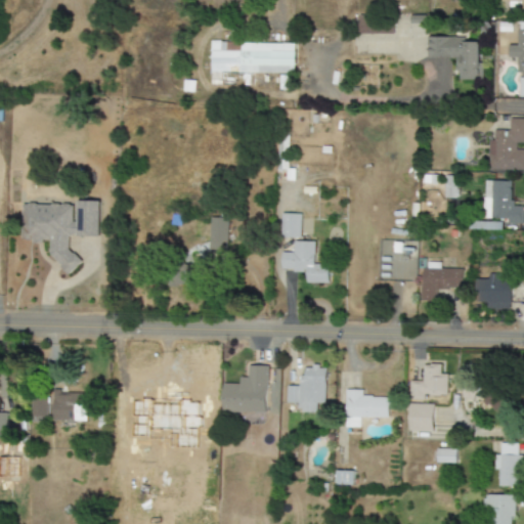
[(393,34),(394,17),(357,16),(356,34),(393,34)]
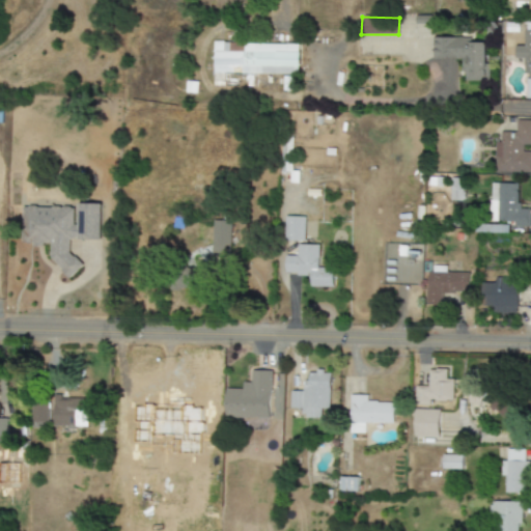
[(530,74),(530,22),(525,23),(525,47),(513,47),(513,59),(523,59),(523,74),(530,74)]
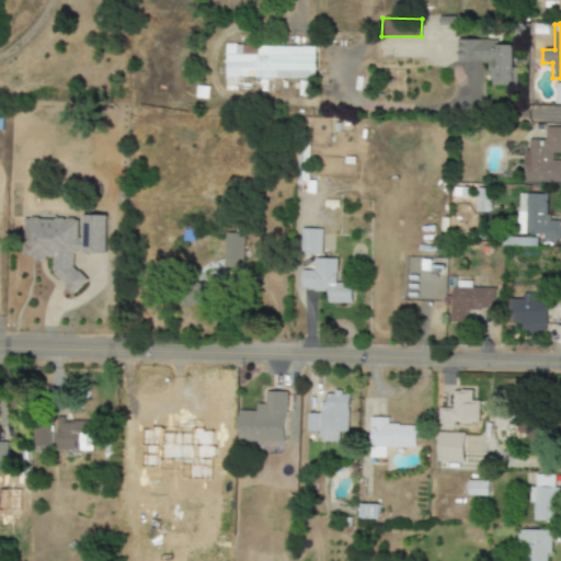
[(457,41),(457,63),(490,61),(491,87),(515,86),(514,45),(499,46),(499,39),(457,41)]
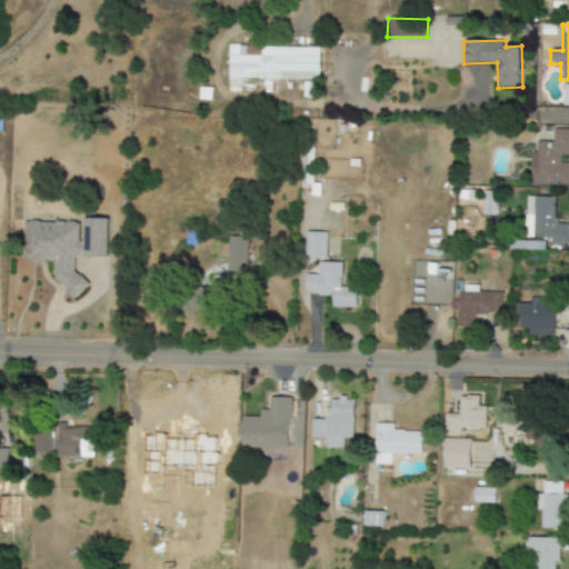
[(320,47),(229,47),(229,88),(239,88),(239,79),(320,79),(320,47)]
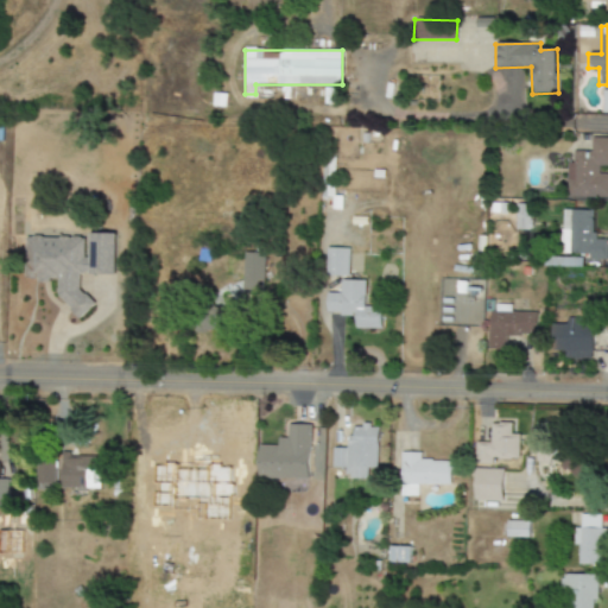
[(607,166),(607,138),(591,138),(591,152),(574,151),(574,163),(565,163),(565,197),(607,197),(607,173),(599,173),(599,166),(607,166)]
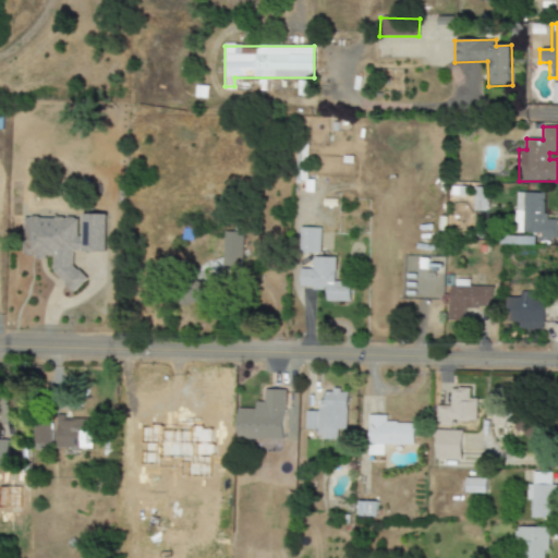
[(473,210),(486,211),(487,187),(473,187),(473,210)]
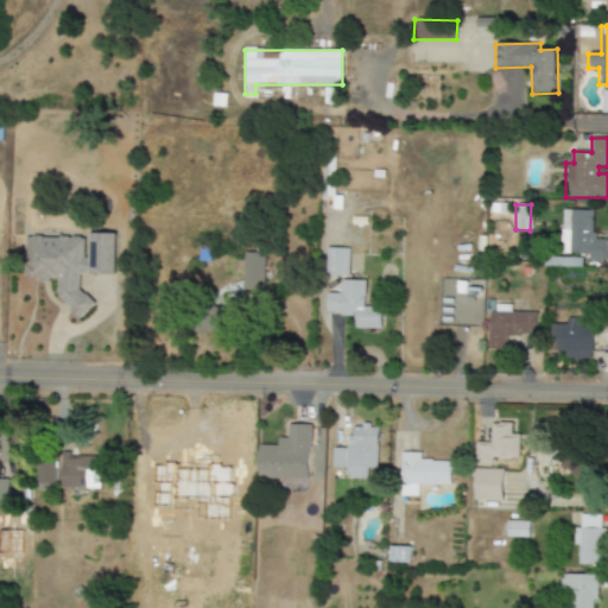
[(593,210),(563,210),(562,229),(569,229),(568,253),(588,254),(588,259),(607,260),(607,240),(593,239),(593,210)]
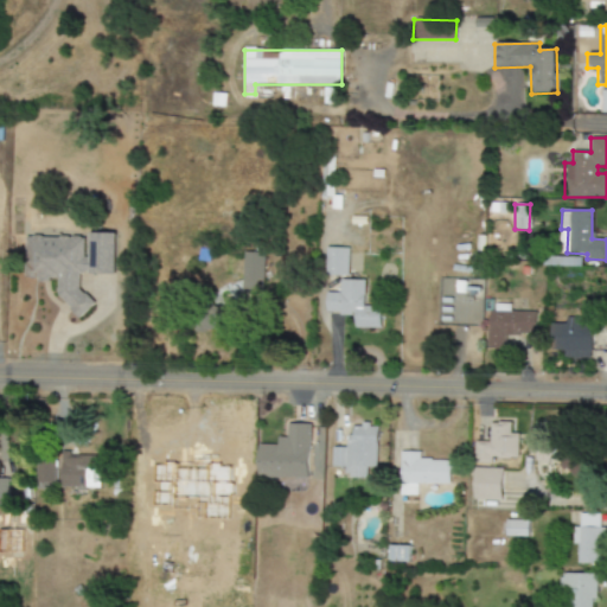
[(27,236),(27,280),(51,281),(58,275),(57,295),(78,318),(95,305),(78,287),(80,273),(115,274),(115,234),(90,232),(89,257),(84,257),(84,237),(27,236)]
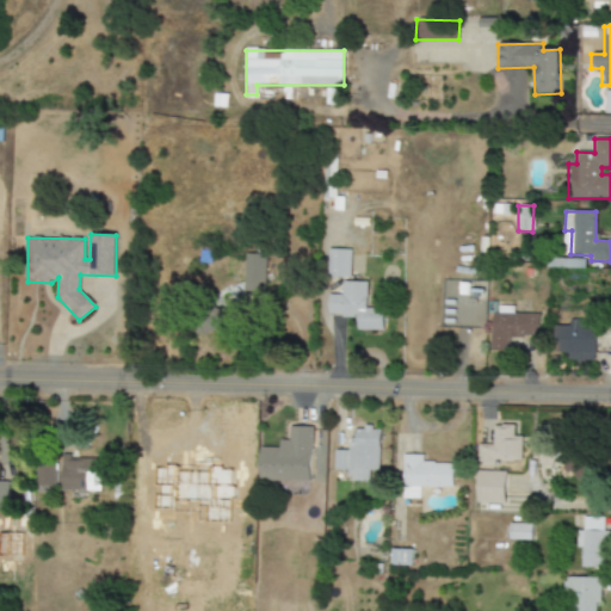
[(351,250),(328,250),(328,277),(350,278),(351,250)]
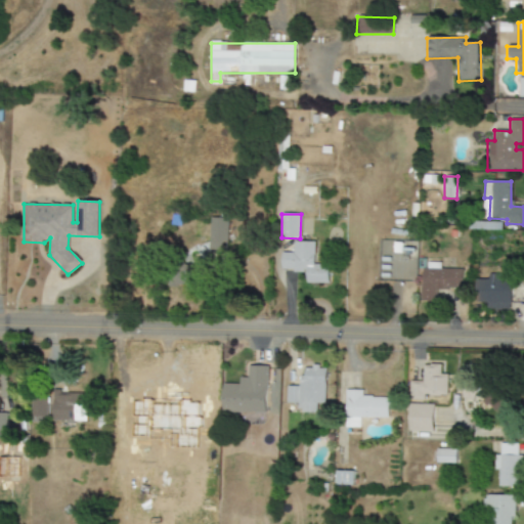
[(227,218),(209,218),(208,255),(226,255),(227,218)]
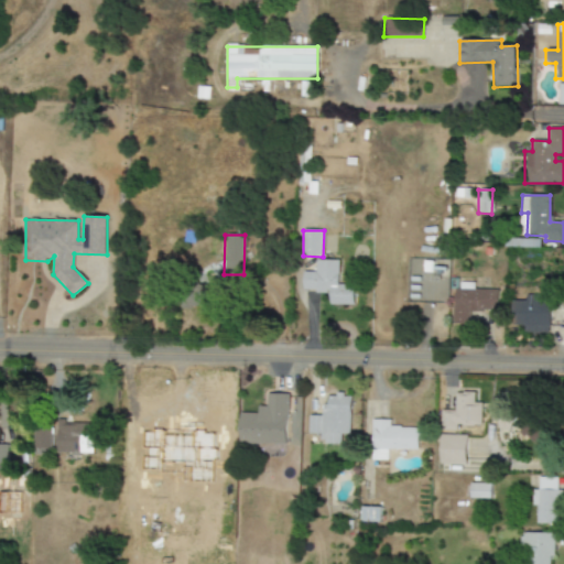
[(339,260),(316,260),(316,272),(303,272),(303,291),(331,292),(329,304),(354,305),(354,285),(338,284),(339,260)]
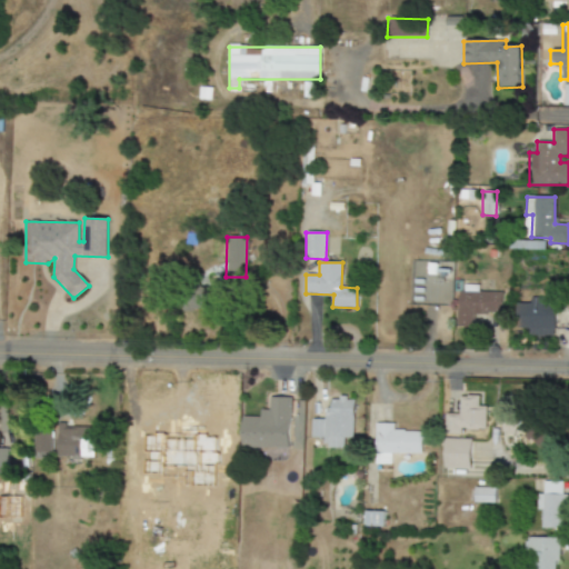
[(473,327),(473,313),(502,312),(501,291),(457,292),(457,327),(473,327)]
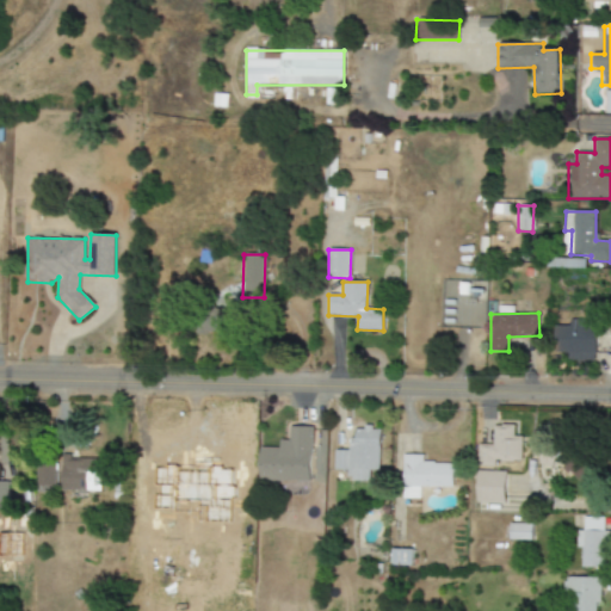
[(567,360),(596,360),(594,320),(568,320),(568,327),(554,327),(555,352),(567,352),(567,360)]
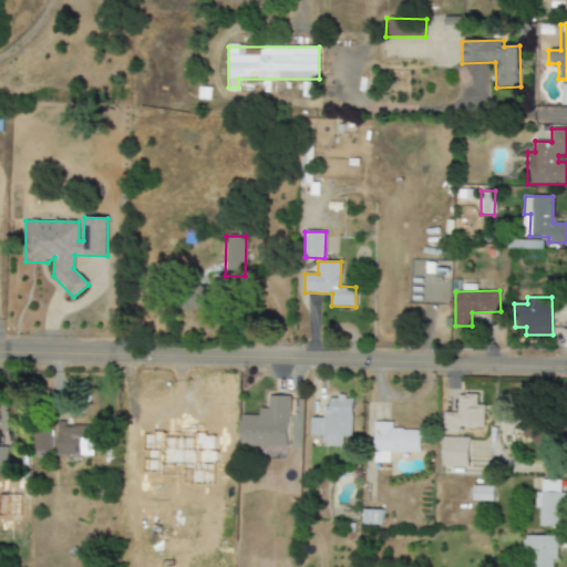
[(484,405),(476,405),(476,395),(457,394),(457,413),(444,413),(444,432),(459,432),(460,428),(484,429),(484,405)]
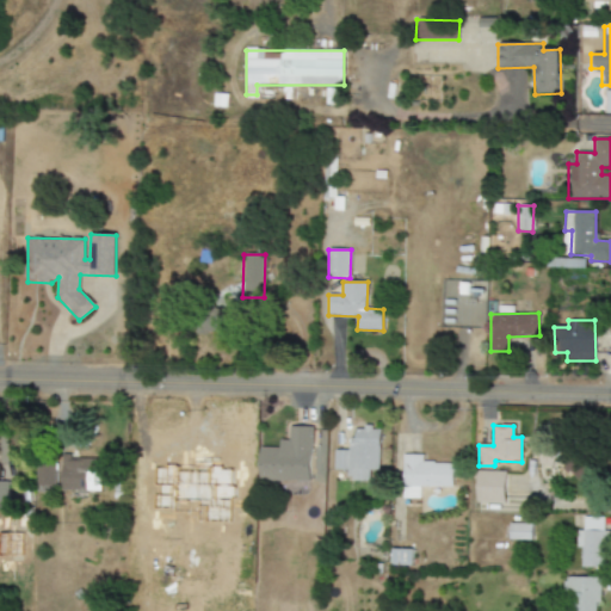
[(259,481),(310,482),(312,427),(289,426),(288,440),(279,440),(279,448),(260,448),(259,481)]
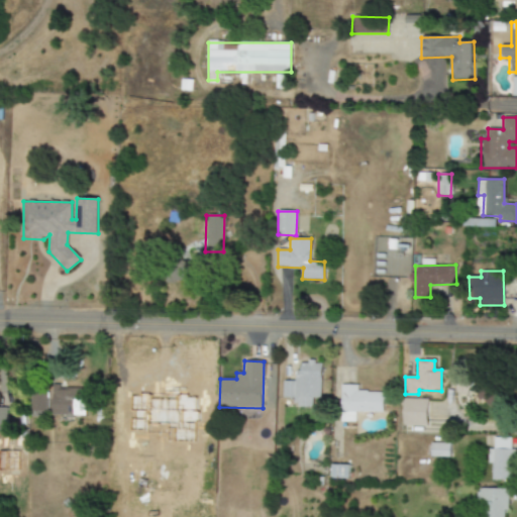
[(320,399),(321,363),(300,362),(299,372),(295,372),(295,381),(283,381),(282,398),(295,398),(295,406),(312,407),(312,399),(320,399)]
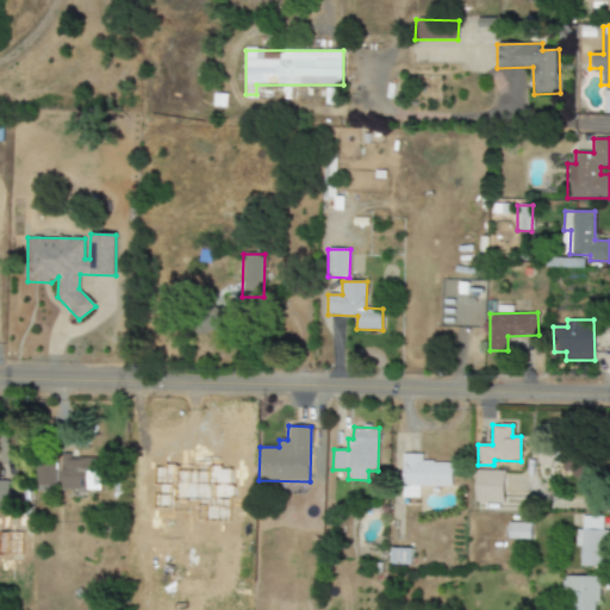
[(583,487),(599,472),(573,443),(556,459),(583,487)]
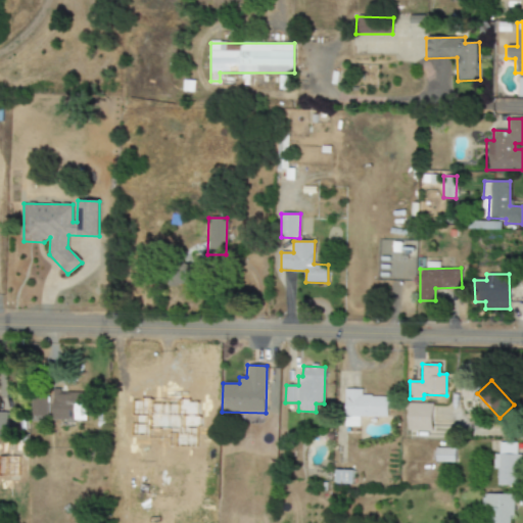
[(388,417),(388,396),(362,396),(362,389),(345,389),(344,426),(360,426),(360,417),(388,417)]
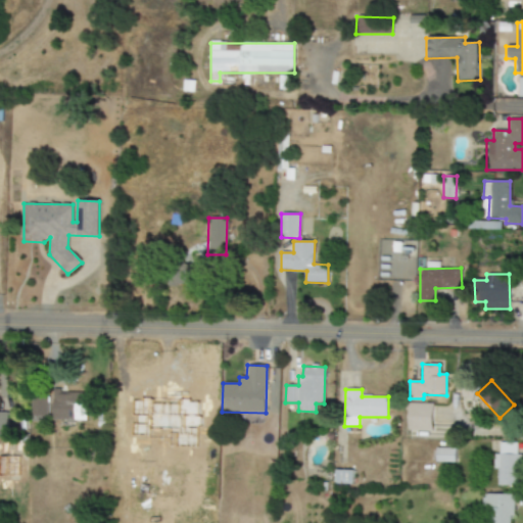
[(86,393),(52,392),(52,420),(86,420),(86,393)]
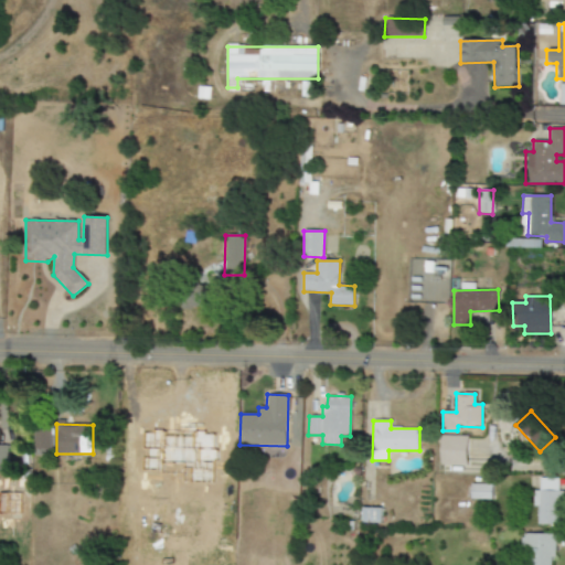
[(179,452),(210,454),(210,433),(199,433),(199,428),(180,427),(179,452)]
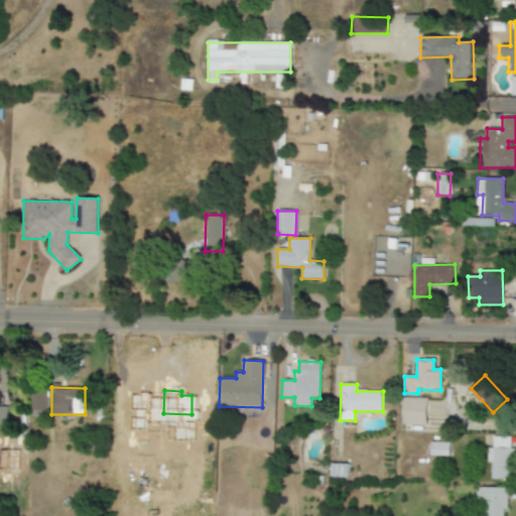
[(46,391),(31,391),(31,415),(46,415),(46,391)]
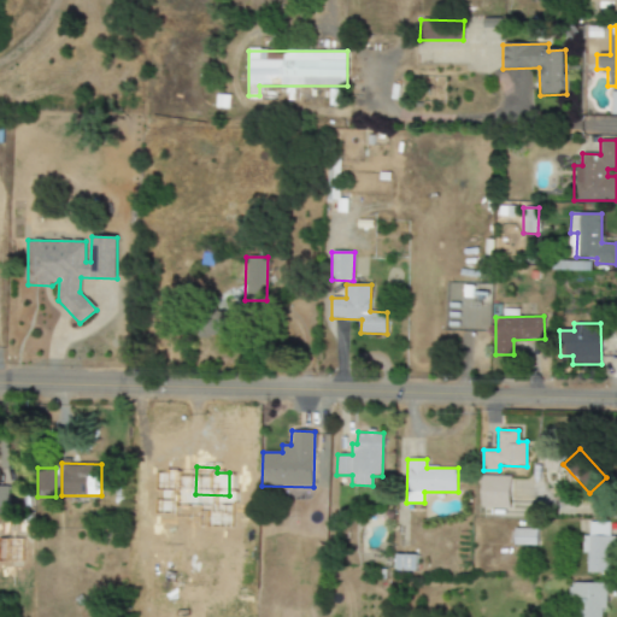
[(510,476),(482,476),(481,507),(510,507),(510,476)]
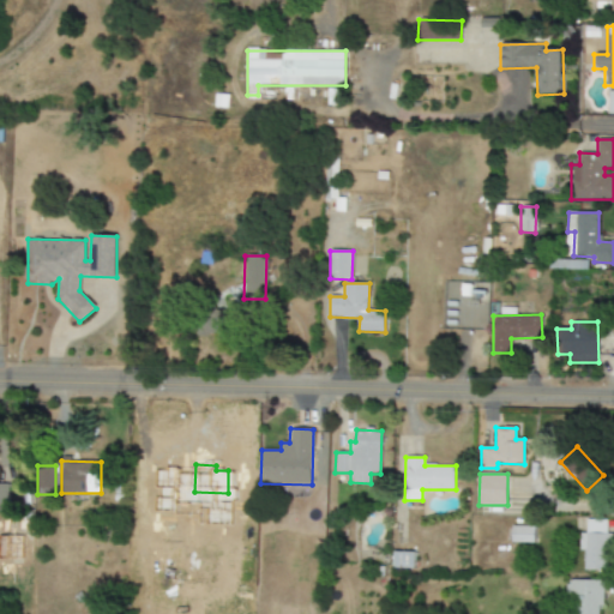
[(582,570),(609,571),(609,534),(606,534),(606,521),(585,519),(585,534),(582,533),(582,570)]
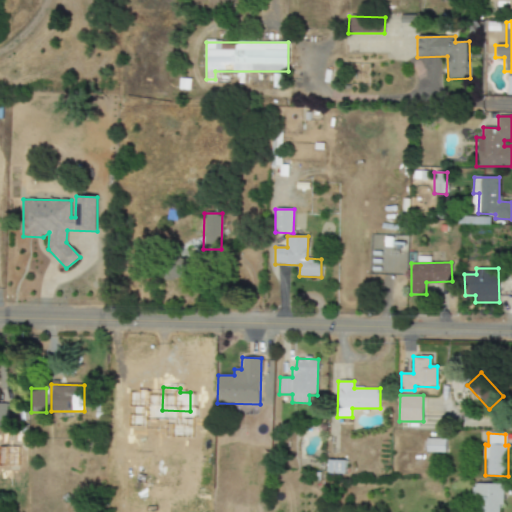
[(445,453),(445,439),(426,439),(426,452),(445,453)]
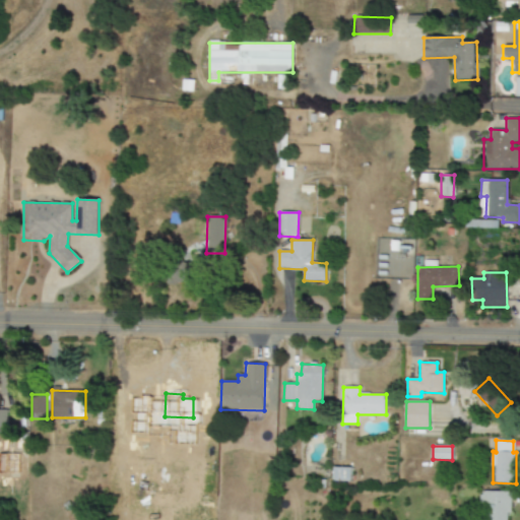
[(333,481),(350,481),(350,467),(333,467),(333,481)]
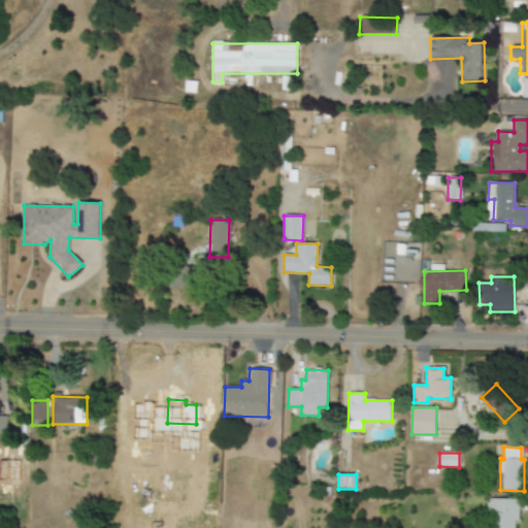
[(519,499),(490,499),(489,527),(514,527),(515,522),(518,522),(519,499)]
